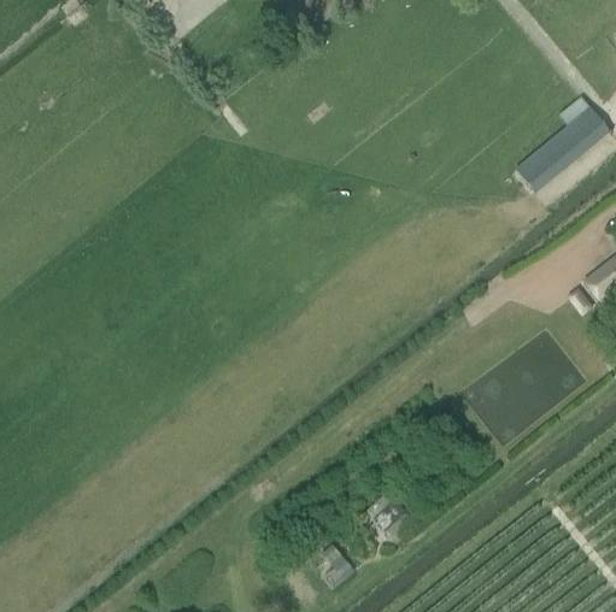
[(297,0),(289,6),(308,31),(347,0),(297,0)]
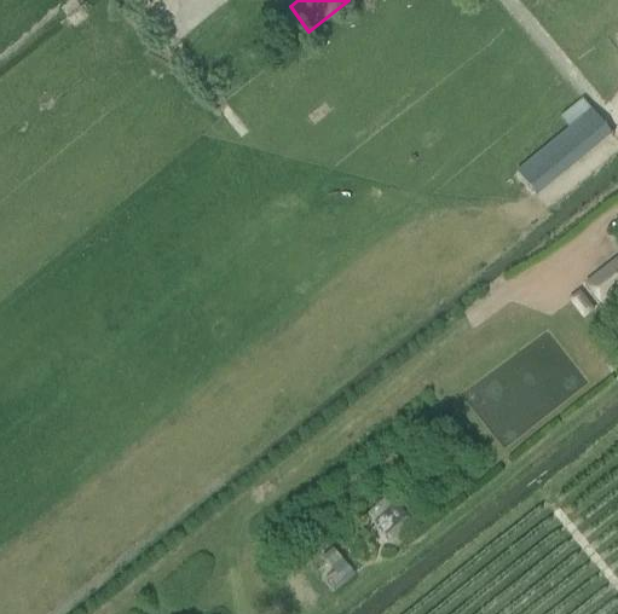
[(570,126),(519,168),(536,191),(611,129),(591,106),(583,96),(560,115),(570,126)]
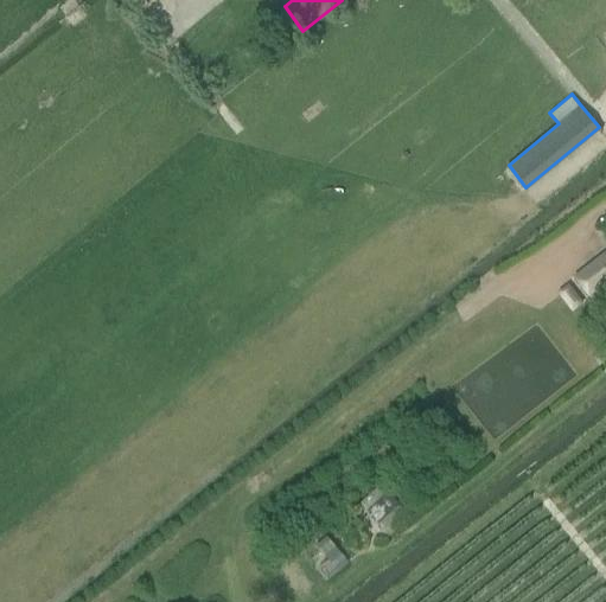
[(605,249),(573,275),(589,296),(605,283),(605,249)]
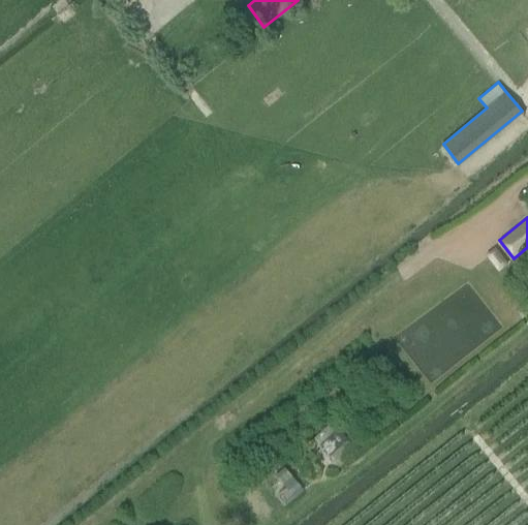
[(331,422),(312,438),(318,444),(337,428),(331,422)]
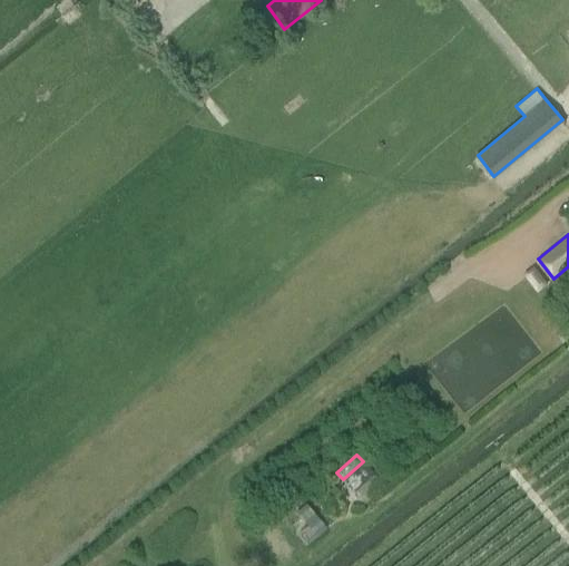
[(343,479),(355,494),(375,475),(363,461),(343,479)]
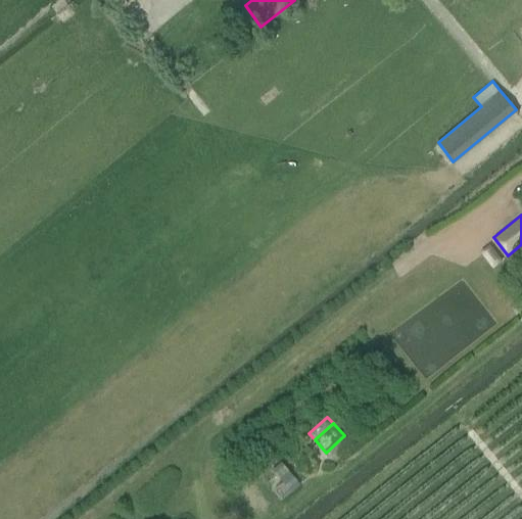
[(344,435),(326,453),(332,459),(350,442),(344,435)]
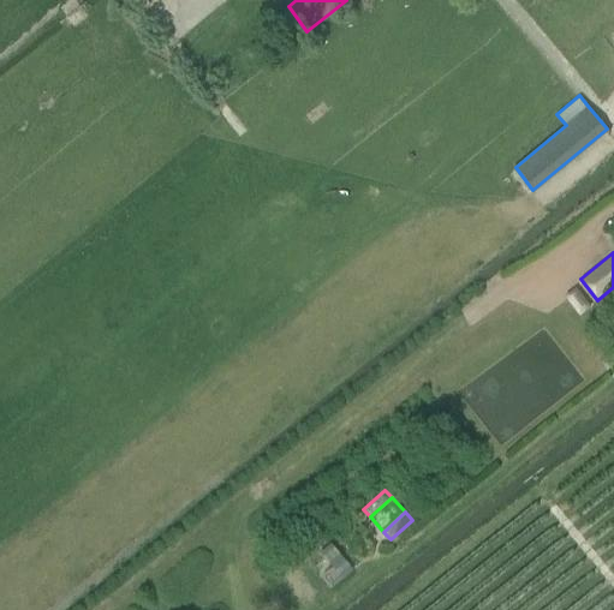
[(344,557),(332,542),(322,550),(334,566),(344,557)]
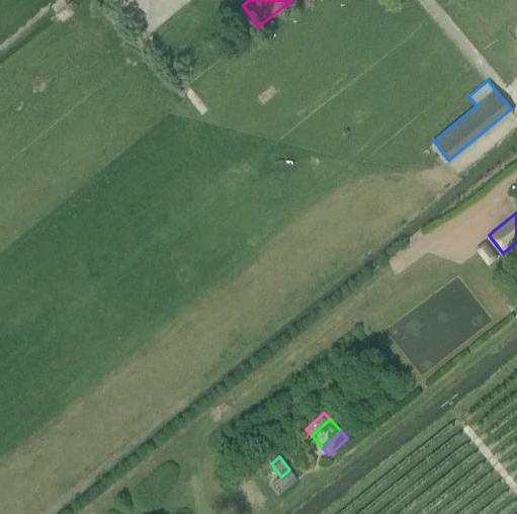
All buildings are outlined.
